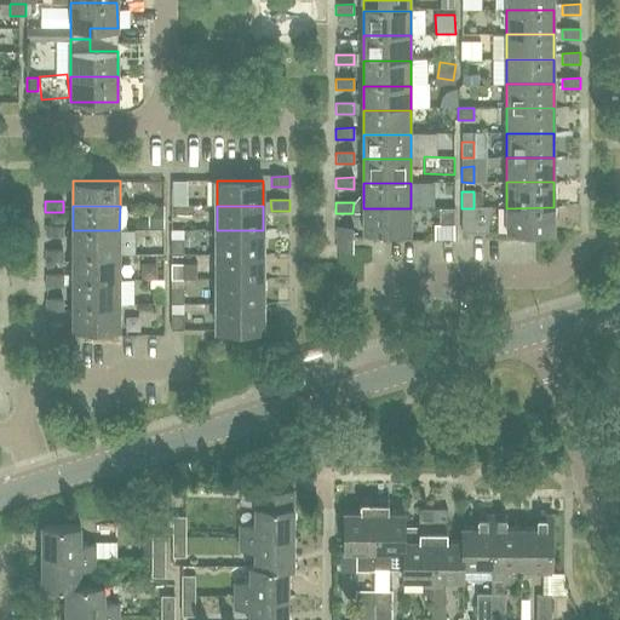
[(474,208),(461,208),(461,233),(489,233),(489,207),(474,207),(474,208)]
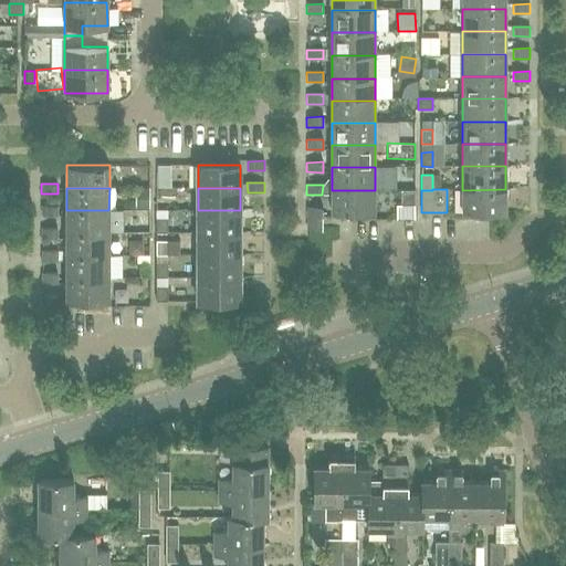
[(505,189),(462,190),(462,213),(505,213),(505,189)]
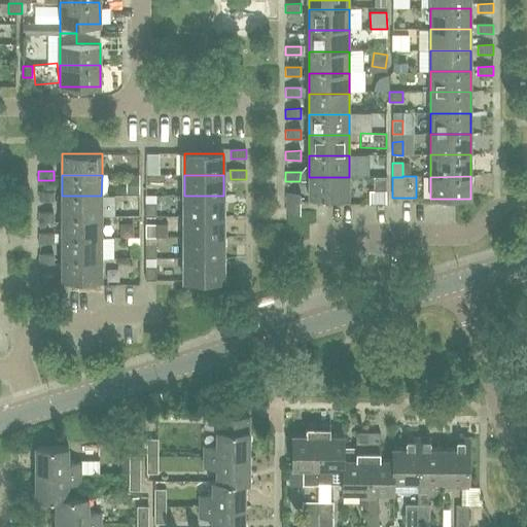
[(349,177),(309,177),(309,199),(349,199),(349,177)]
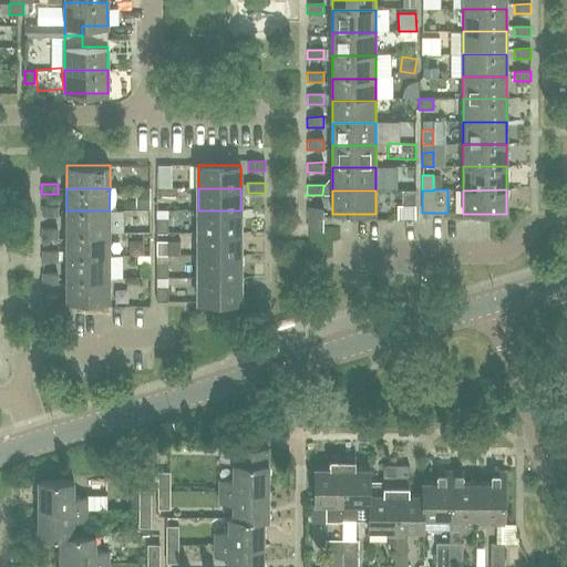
[(415,206),(415,191),(403,191),(403,206),(415,206)]
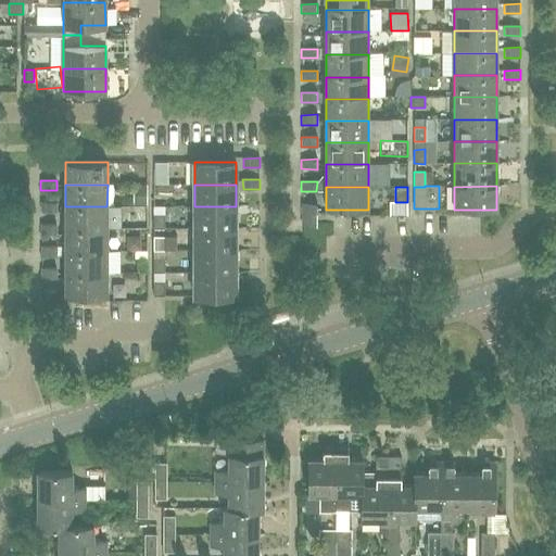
[(57,212),(57,202),(40,202),(40,211),(57,212)]
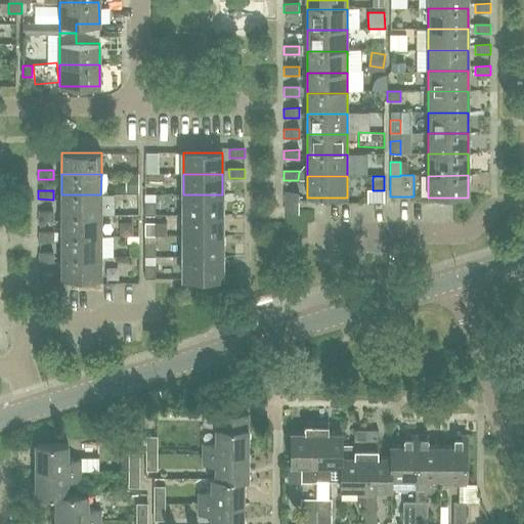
[(286,201),(299,201),(299,191),(286,191),(286,201)]
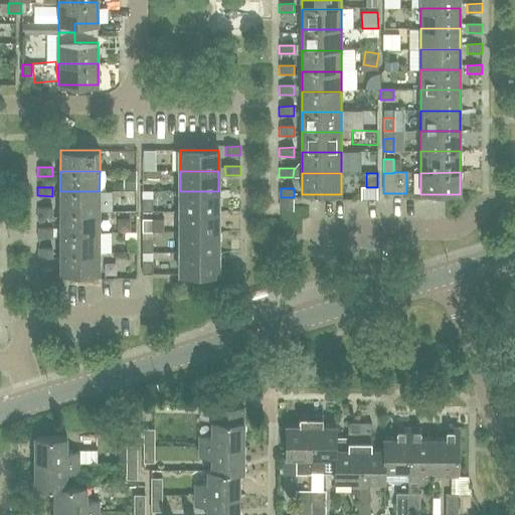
[(99,212),(99,191),(60,191),(60,212),(99,212)]
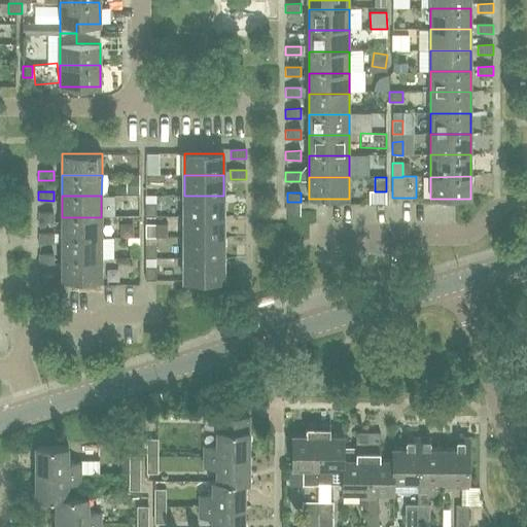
[(223,217),(223,196),(184,196),(184,217),(223,217)]
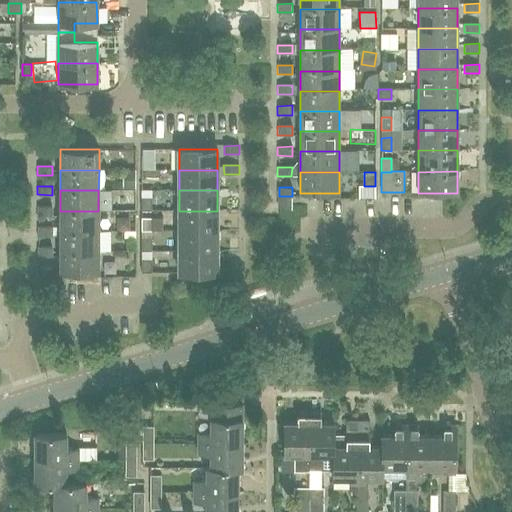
[(292,196),(279,196),(279,209),(292,208),(292,196)]
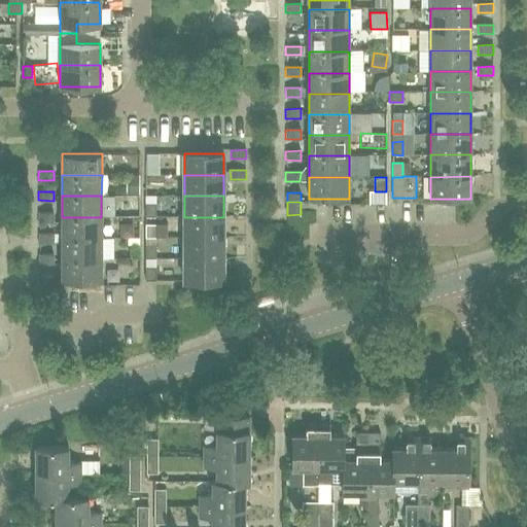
[(145,216),(155,216),(155,204),(145,204),(145,216)]
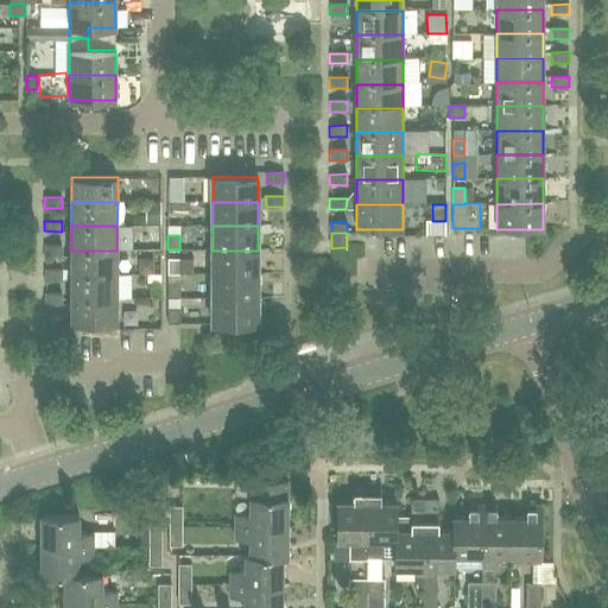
[(62,255),(62,245),(44,245),(44,255),(62,255)]
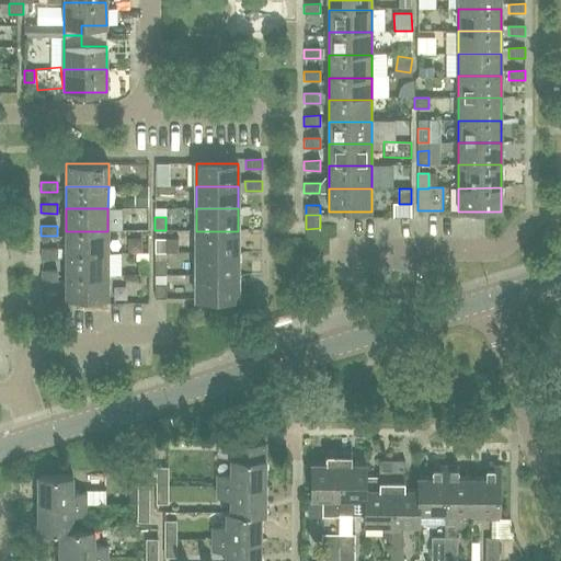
[(107,253),(107,231),(66,231),(66,253),(107,253)]
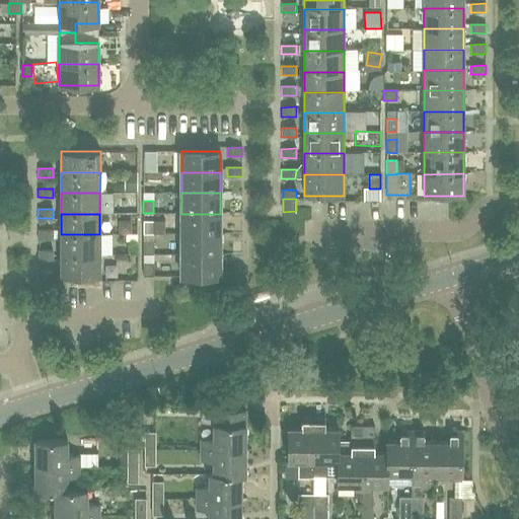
[(220,234),(220,214),(181,214),(181,234),(220,234)]
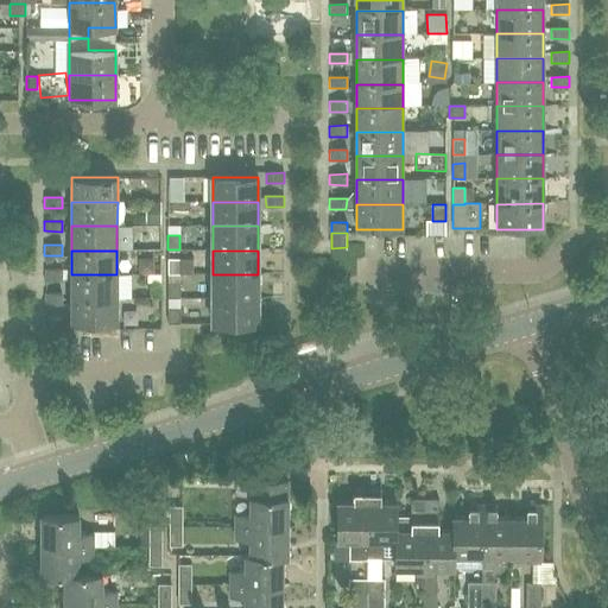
[(179,274),(179,259),(168,259),(168,274),(179,274)]
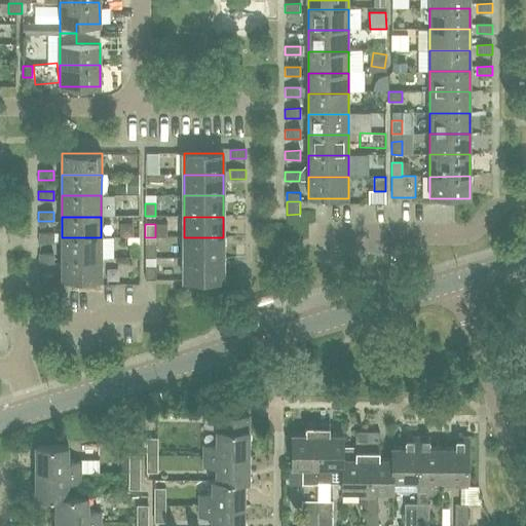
[(53,242),(53,232),(38,232),(38,241),(53,242)]
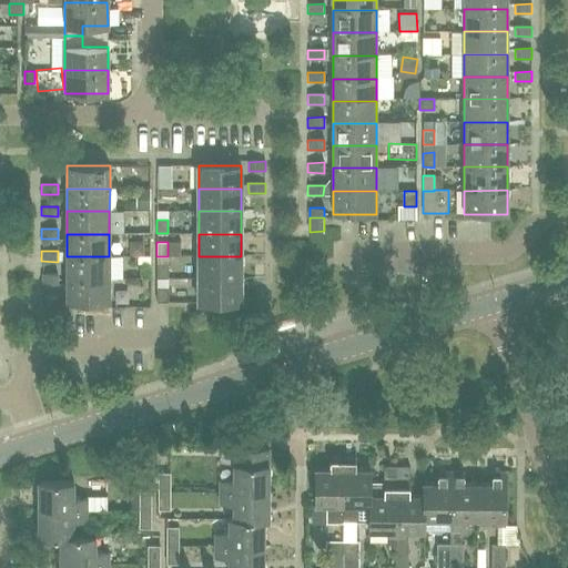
[(109,280),(109,256),(67,256),(67,280),(109,280)]
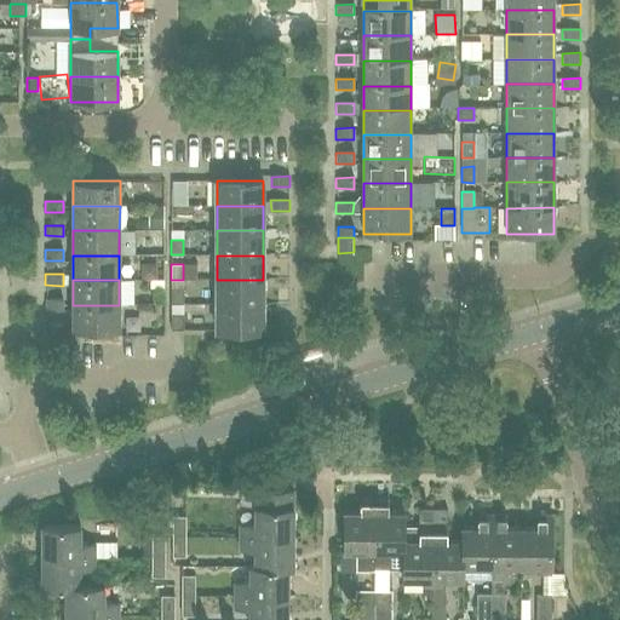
[(263,305),(263,280),(217,280),(217,305),(263,305)]
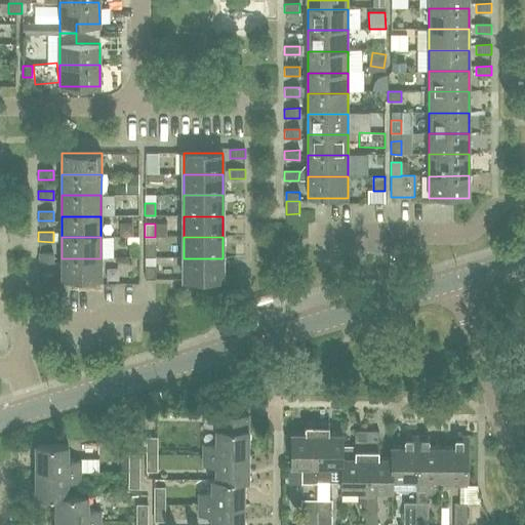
[(155,257),(155,244),(145,244),(145,257),(155,257)]
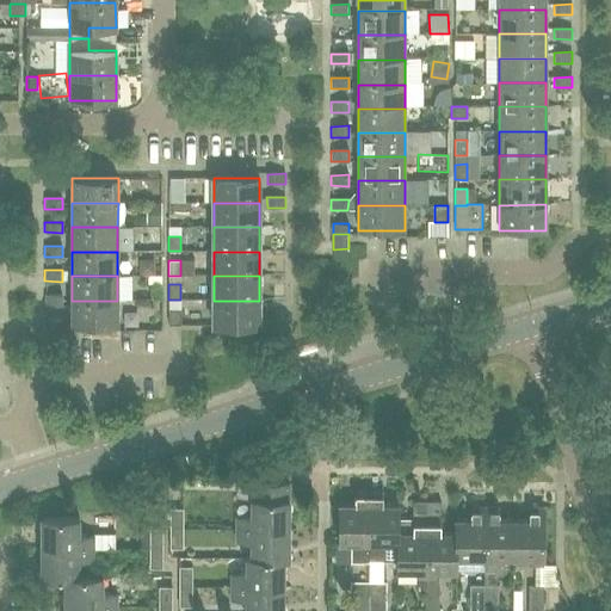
[(62,306),(62,295),(44,295),(44,306),(62,306)]
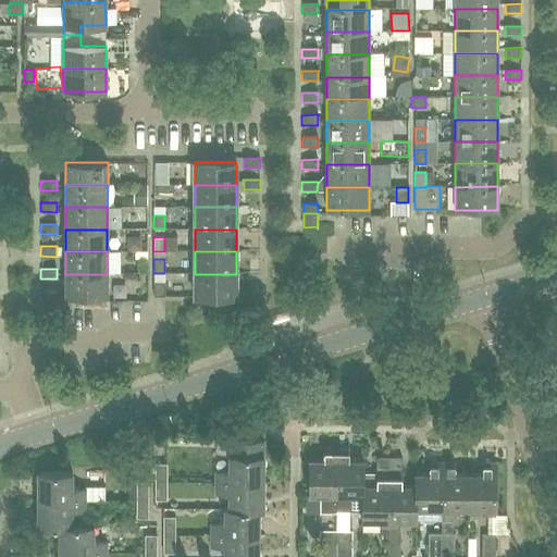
[(107,297),(107,274),(65,274),(65,297),(107,297)]
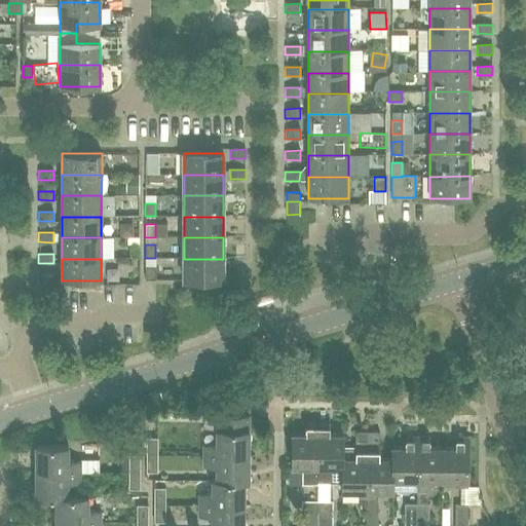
[(223,280),(223,259),(184,259),(184,280),(223,280)]
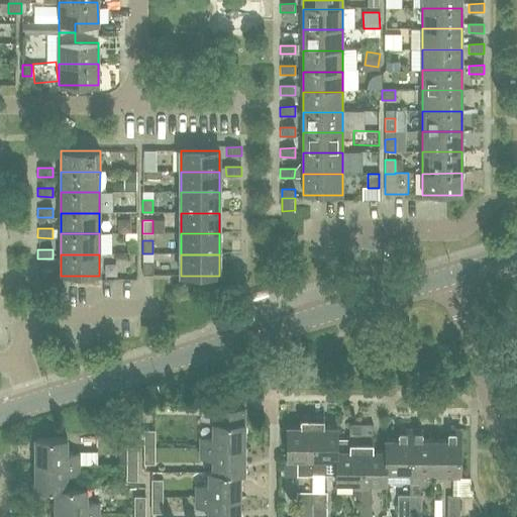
[(152,276),(152,263),(142,262),(142,275),(152,276)]
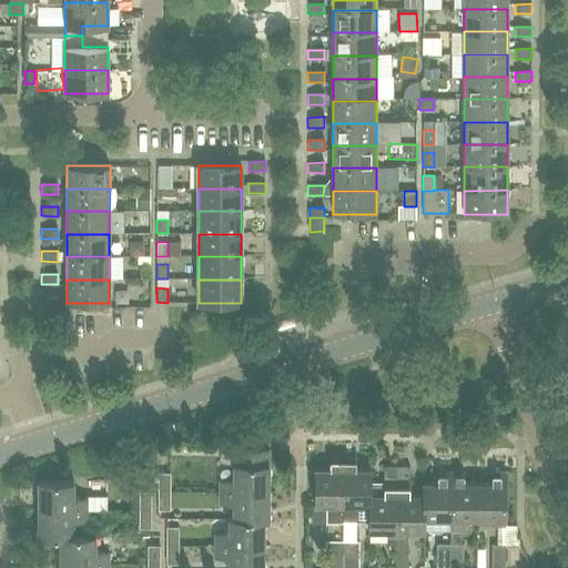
[(58,307),(58,296),(41,296),(41,306),(58,307)]
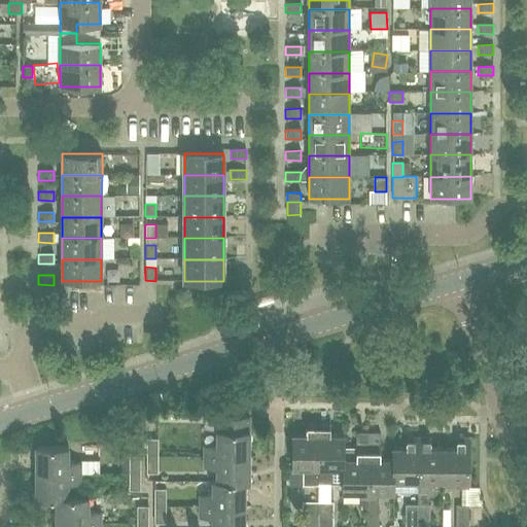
[(217,446),(250,447),(250,418),(219,417),(219,403),(208,402),(208,405),(198,405),(198,416),(217,417),(217,446)]
